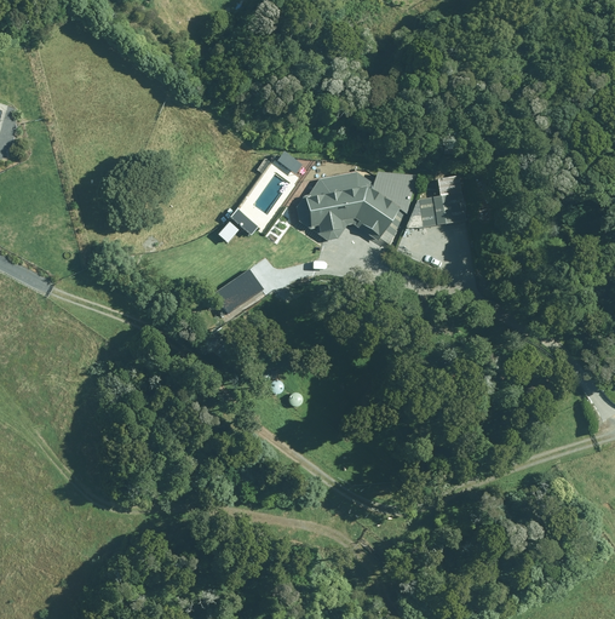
[(304,196),(295,207),(299,221),(309,228),(317,225),(319,234),(328,241),(338,240),(343,233),(348,225),(354,224),(378,240),(398,211),(407,215),(417,176),(378,172),(373,182),(357,173),(319,179),(309,196),(304,196)]
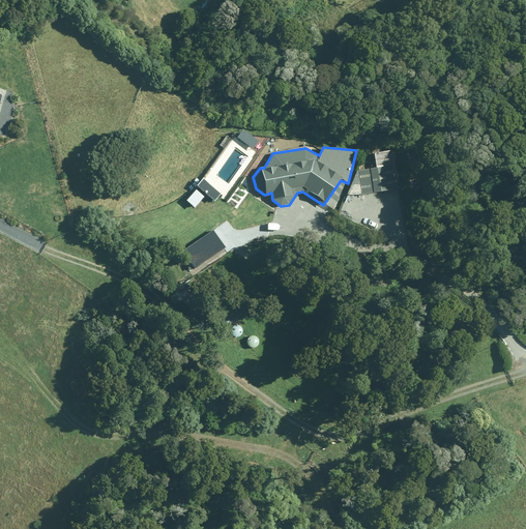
[(358,171),(361,194),(400,187),(393,149),(373,152),(375,168),(358,171)]
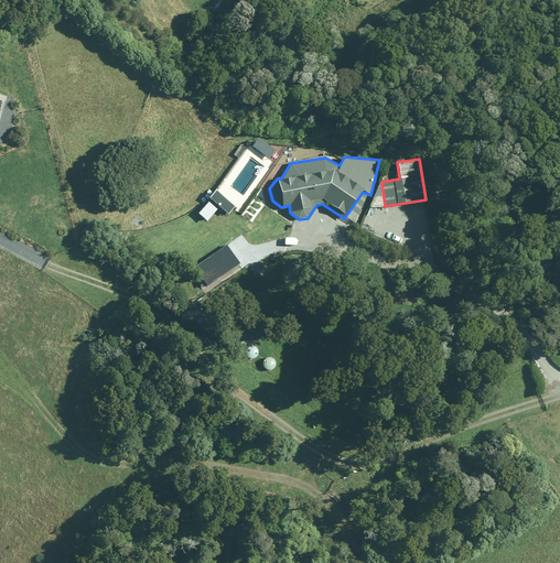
[(210,198),(229,214),(235,206),(216,191),(210,198)]
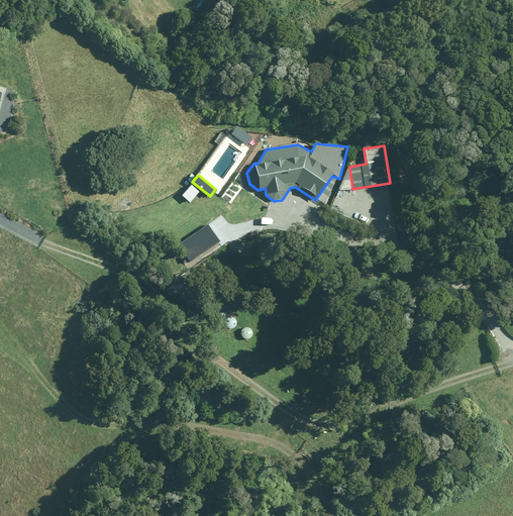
[(191,185),(182,195),(189,202),(199,191),(191,185)]
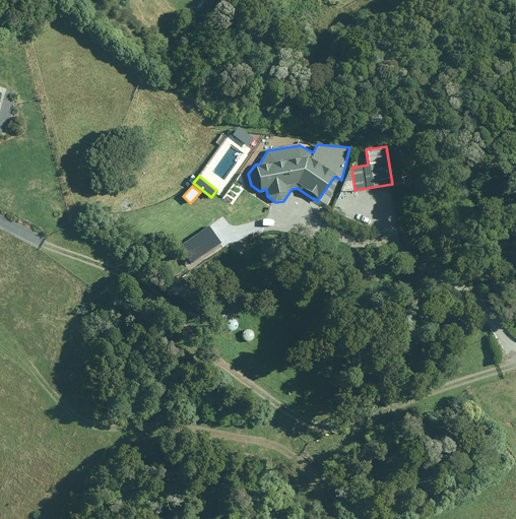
[(221,242),(210,225),(181,246),(192,262),(221,242)]
